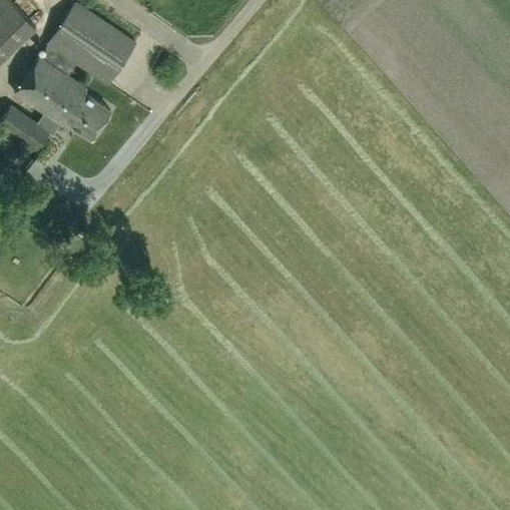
[(0,0),(0,64),(37,29),(9,0),(0,0)]
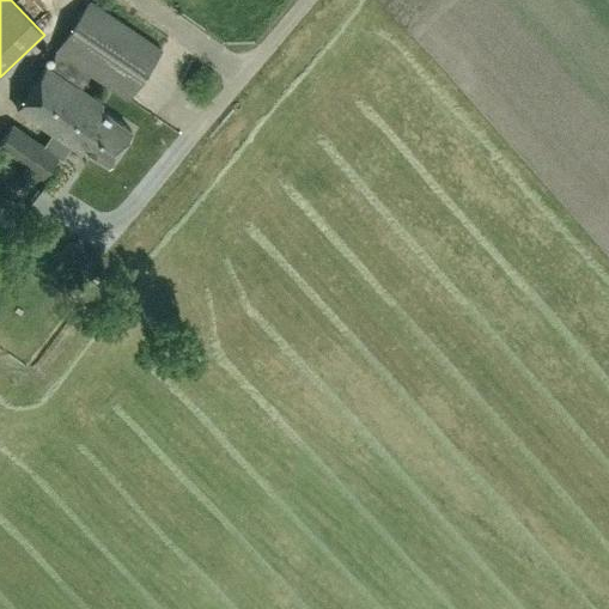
[(60,54),(53,67),(83,90),(92,75),(132,103),(165,53),(93,5),(60,54)]
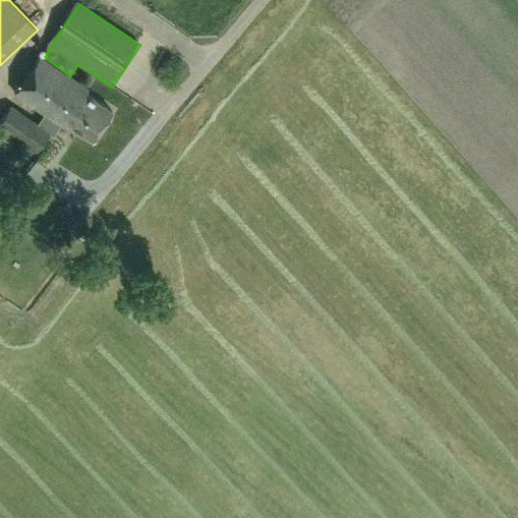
[(113,114),(87,96),(90,91),(70,76),(45,57),(17,94),(48,116),(39,124),(13,108),(0,127),(40,156),(54,138),(56,139),(64,127),(67,124),(94,141),(113,114)]
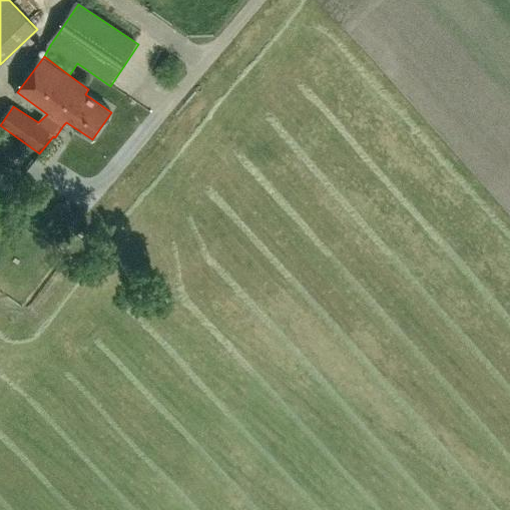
[(0,211),(16,218),(31,180),(7,169),(0,166),(0,211)]
